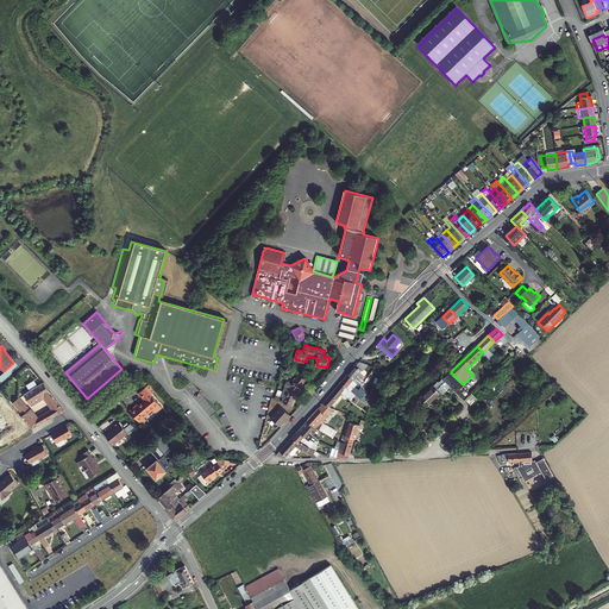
[(472,366),(484,355),(483,352),(471,365),(472,366)]
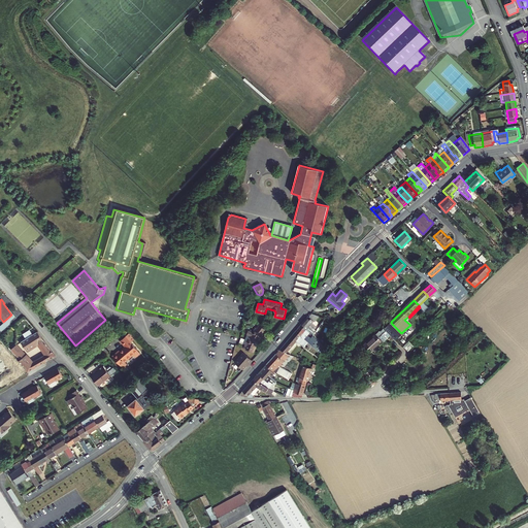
[(307,328),(308,330),(310,328),(312,329),(316,326),(312,323),(319,316),(311,315),(309,317),(308,316),(305,320),(301,324),(306,329),(307,328)]
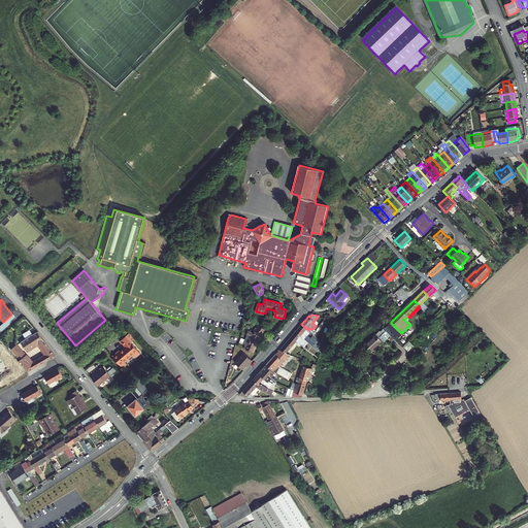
[(245,349),(253,352),(258,337),(266,328),(265,327),(260,323),(253,332),(250,331),(248,335),(249,335),(244,343),(248,344),(245,349)]
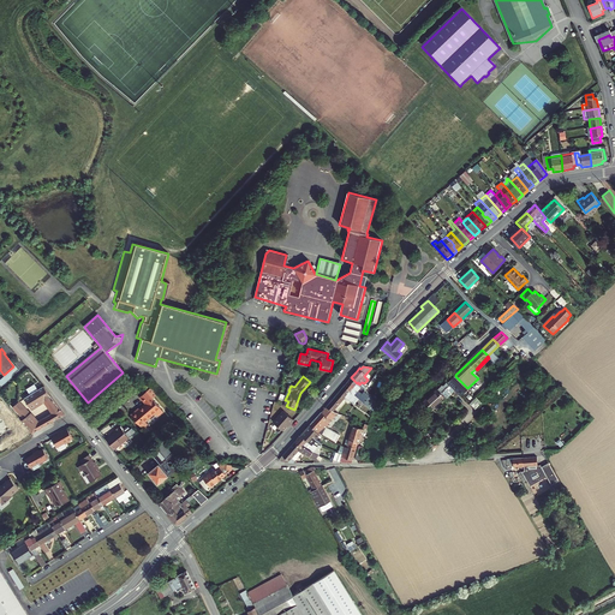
[(459,380),(455,376),(449,382),(461,395),(467,388),(459,380)]
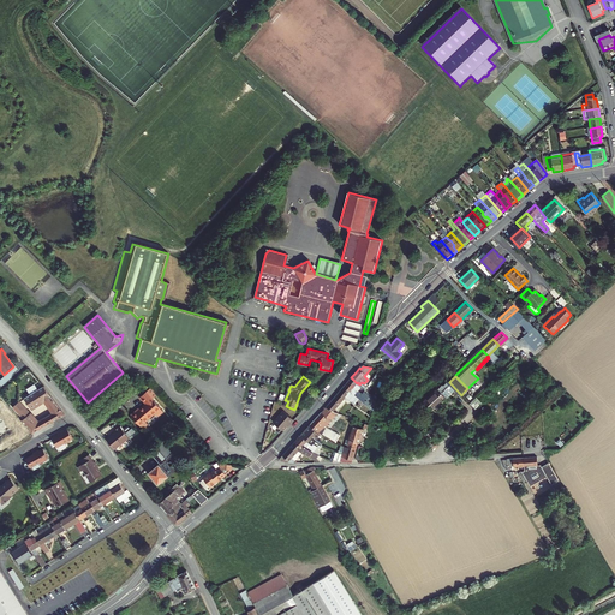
[(374,411),(375,407),(357,392),(358,388),(357,387),(359,384),(358,382),(357,383),(351,377),(345,386),(363,401),(374,411)]
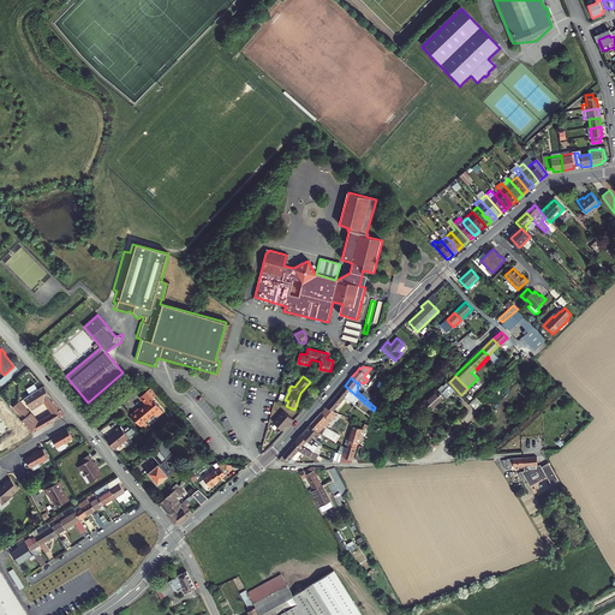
[(22,421),(24,423),(33,431),(33,433),(65,413),(43,386),(25,398),(31,407),(45,400),(53,415),(39,423),(21,401),(13,406),(24,418),(22,421)]
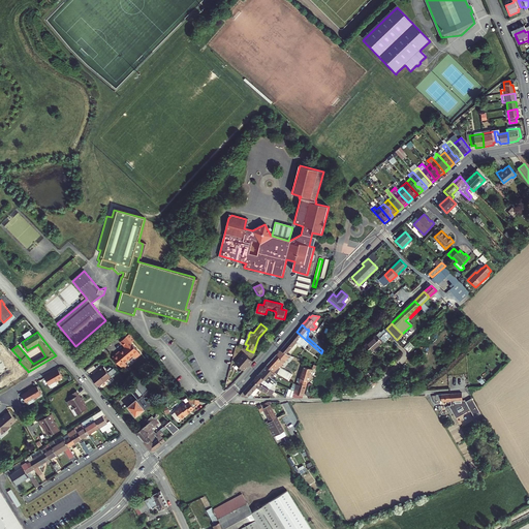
[(312,345),(297,332),(280,350),(286,353),(297,341),(304,347),(307,344),(310,347),(312,345)]
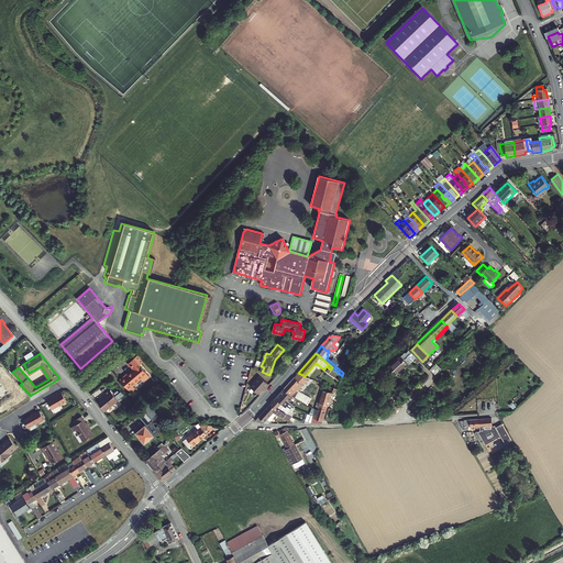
[(405,354),(388,368),(394,375),(410,360),(405,354)]
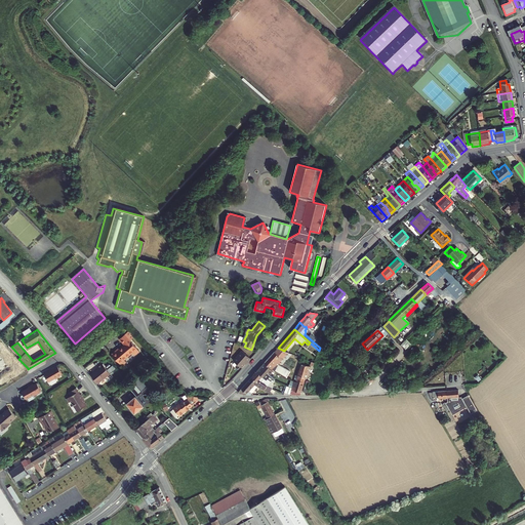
[(112,353),(122,366),(125,363),(123,361),(131,354),(134,356),(138,352),(129,341),(132,338),(127,332),(119,339),(123,346),(118,350),(115,353),(114,352),(112,353)]
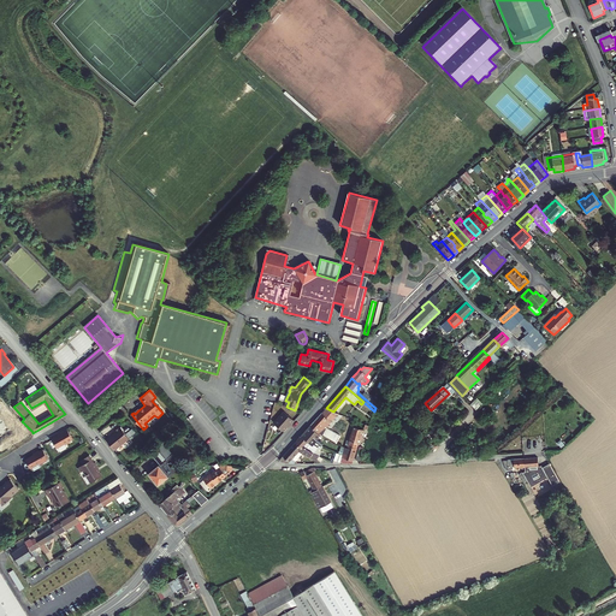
[(311,425),(317,431),(323,434),(337,443),(341,436),(326,427),(333,418),(337,414),(329,410),(325,409),(323,412),(311,425)]
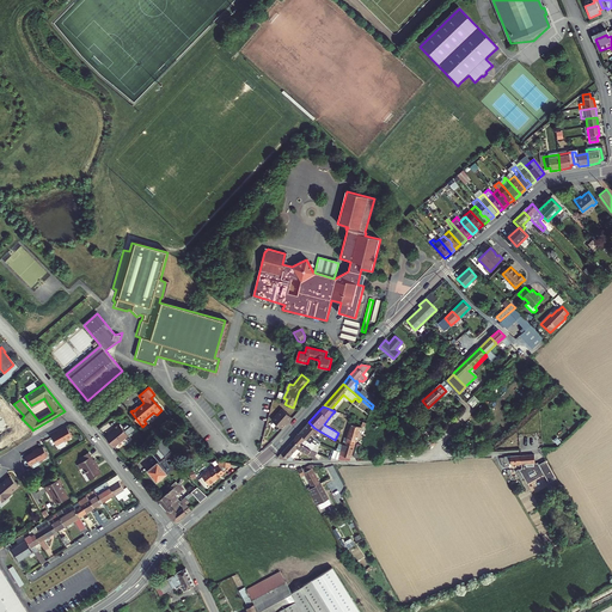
[(130,411),(128,414),(140,428),(142,427),(130,411)]
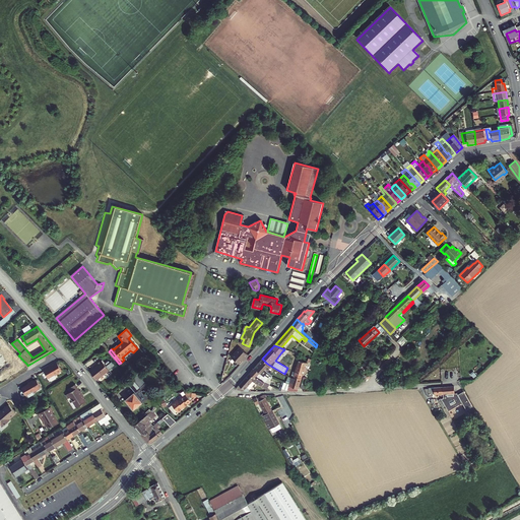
[(245,359),(248,354),(242,349),(233,360),(239,365),(245,358),(245,359)]
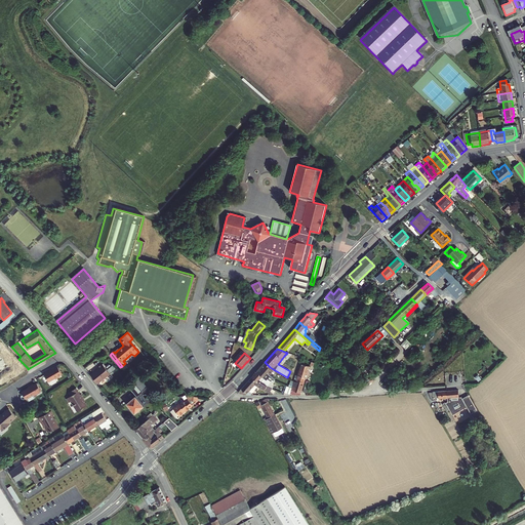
[(265,362),(257,371),(265,377),(267,378),(268,376),(275,370),(270,367),(265,362)]
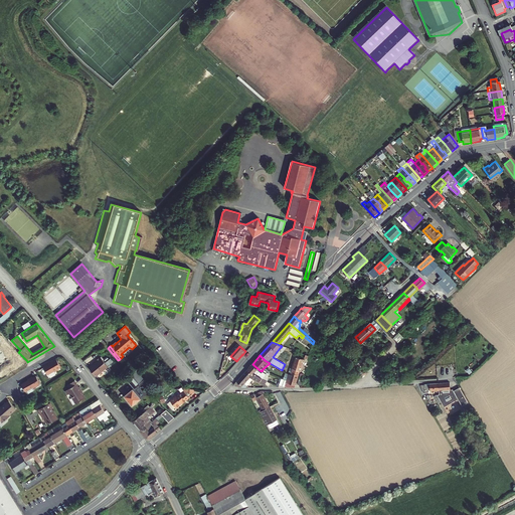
[(293,363),(302,366),(304,359),(295,356),(293,363)]
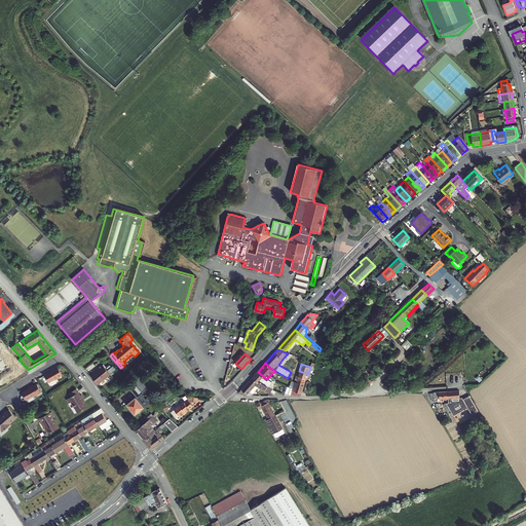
[(111,375),(104,366),(99,370),(100,371),(98,372),(92,376),(99,385),(111,375)]
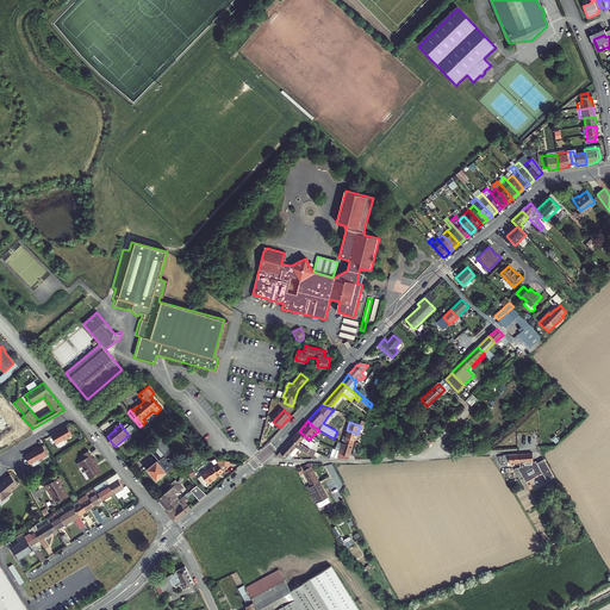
[(62,430),(60,431),(53,435),(57,443),(66,440),(67,441),(70,439),(70,436),(74,435),(68,427),(64,429),(63,427),(61,429),(62,430)]
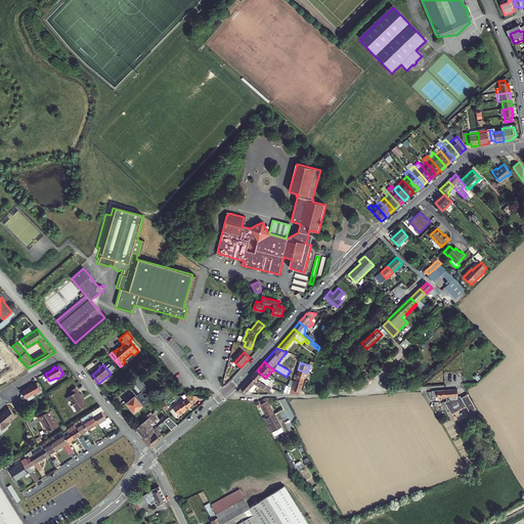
[(307,373),(298,369),(297,375),(298,375),(297,380),(303,382),(305,378),(306,378),(306,376),(307,373)]
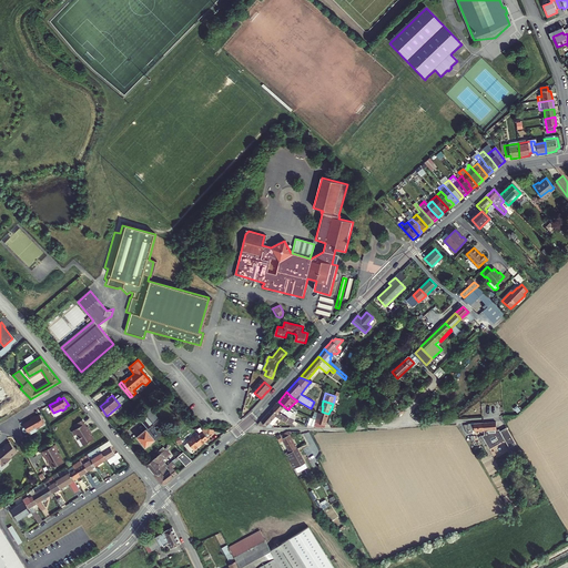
[(279,402),(273,407),(279,413),(280,412),(286,415),(292,408),(290,407),(288,409),(286,408),(279,402)]
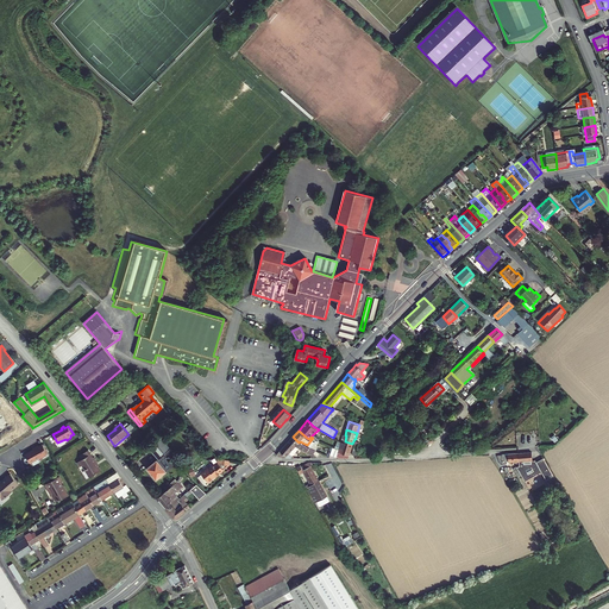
[(299,443),(293,437),(287,443),(294,449),(296,450),(299,446),(318,458),(320,452),(307,445),(300,441),(299,443)]
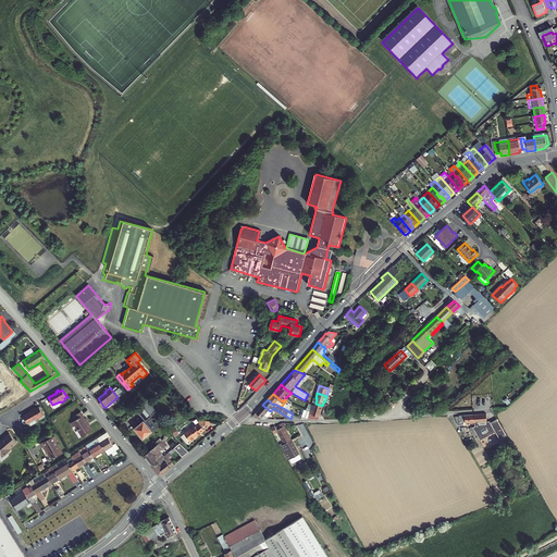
[(147,403),(146,404),(153,413),(156,416),(158,415),(147,403)]
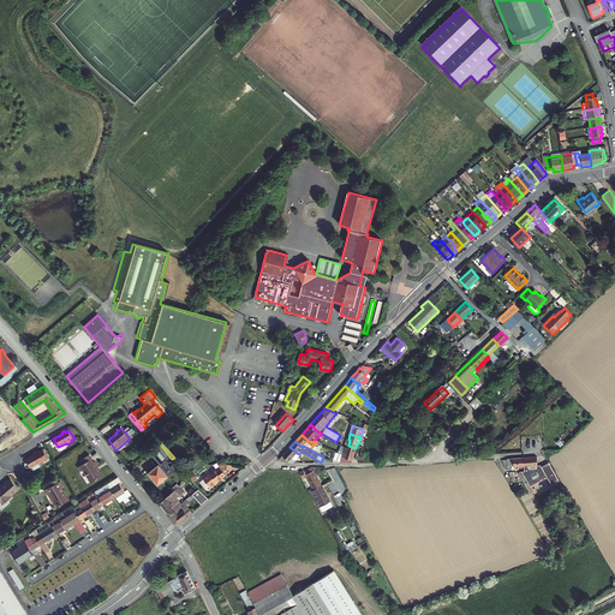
[(149,473),(159,484),(175,470),(172,466),(167,470),(167,472),(166,473),(162,467),(167,464),(165,460),(169,457),(161,446),(151,453),(160,463),(149,473)]
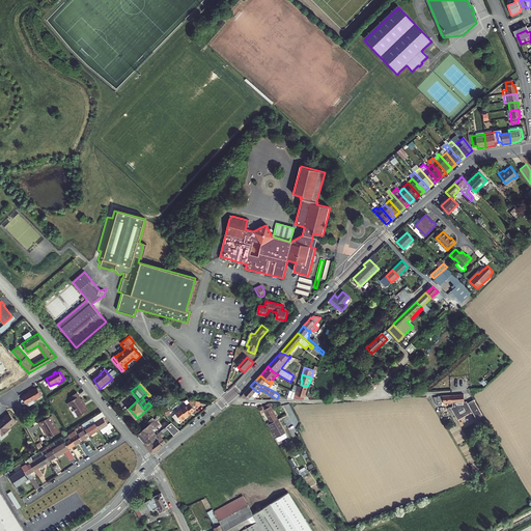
[(298,386),(296,392),(294,398),(294,399),(304,399),(307,387),(301,385),(300,386),(298,386)]
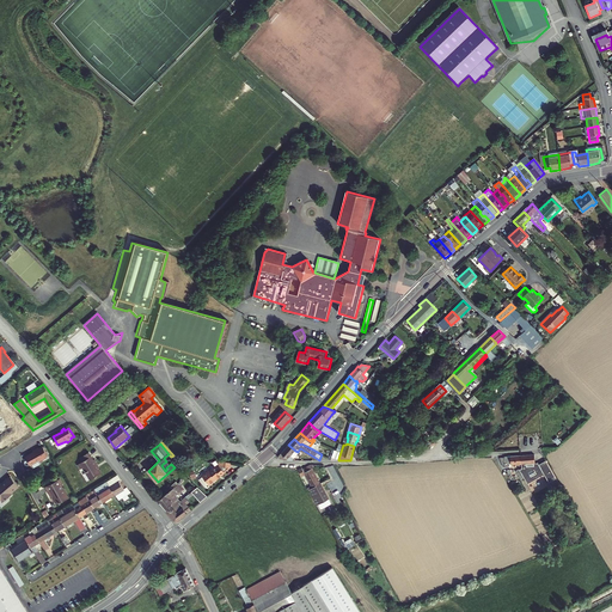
[(295,451),(288,445),(282,452),(277,456),(281,458),(292,459),(294,457),(298,452),(295,451)]
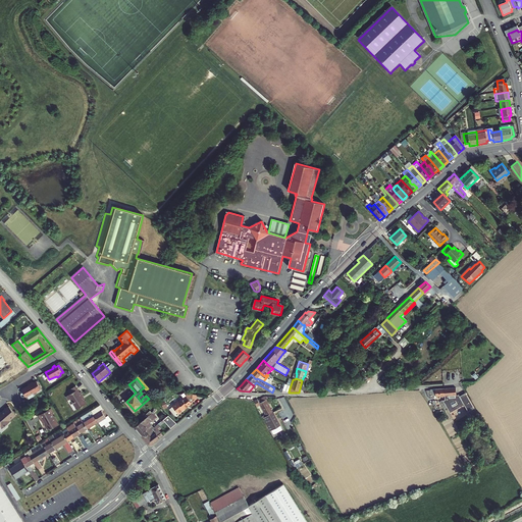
[(34,381),(32,383),(32,384),(30,385),(22,390),(27,398),(35,393),(36,394),(39,392),(39,390),(42,388),(38,381),(35,383),(34,381)]
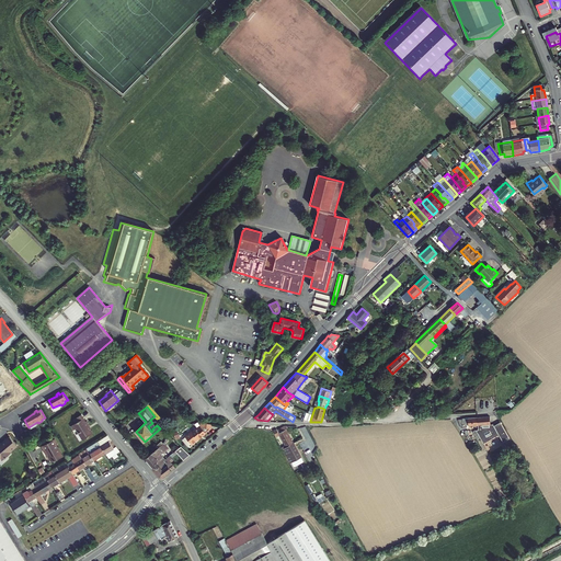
[(77,430),(88,422),(88,421),(87,422),(81,414),(73,420),(76,423),(71,426),(73,431),(76,428),(77,430)]
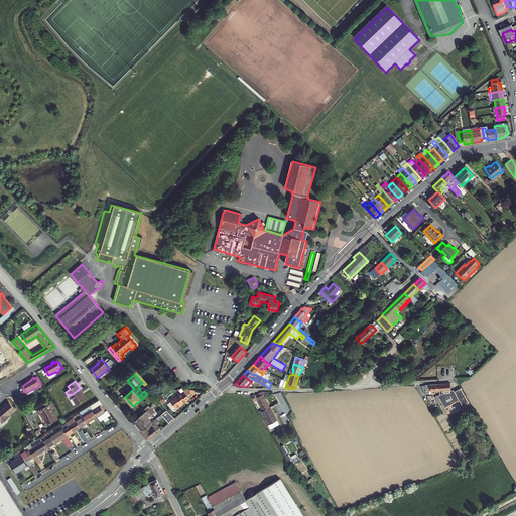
[(439,384),(425,385),(425,386),(421,386),(424,393),(429,393),(429,392),(439,391),(439,384)]
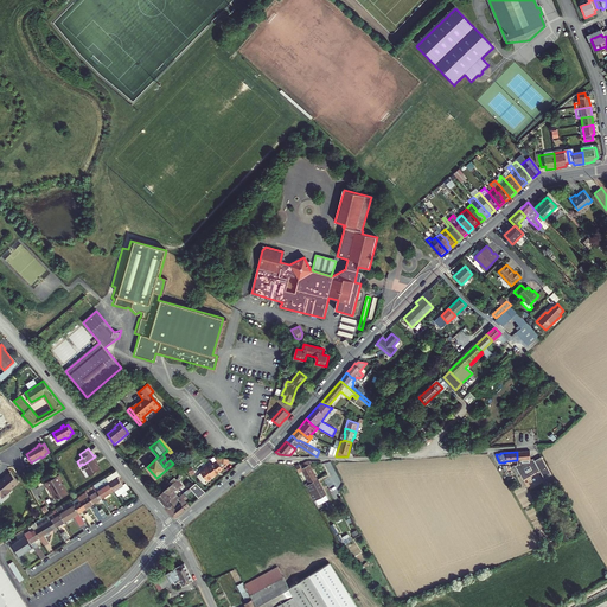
[(517,452),(517,460),(517,465),(515,466),(519,474),(522,480),(538,471),(544,480),(551,475),(544,462),(541,458),(534,461),(534,460),(530,460),(530,452),(517,452)]
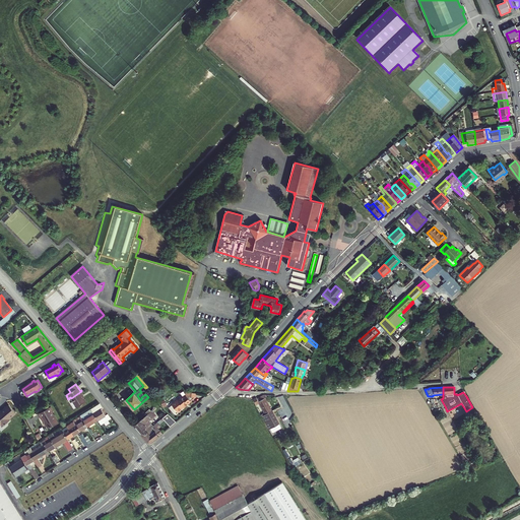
[(83,394),(81,391),(71,398),(77,408),(86,402),(82,395),(83,394)]
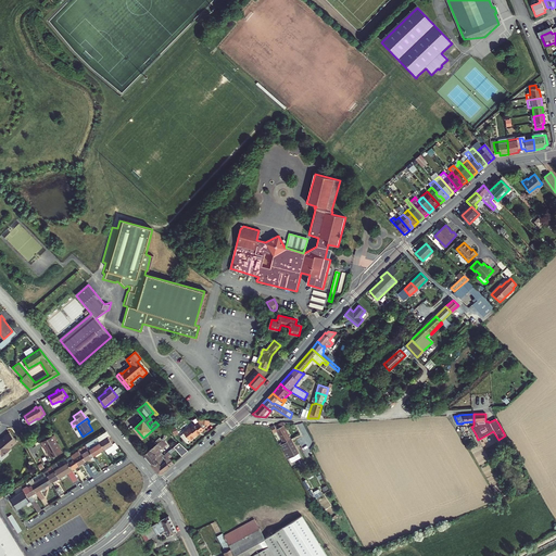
[(197,436),(199,433),(200,434),(205,429),(210,425),(211,420),(200,418),(199,425),(198,424),(196,426),(194,425),(190,429),(185,433),(191,441),(197,437),(197,436)]
